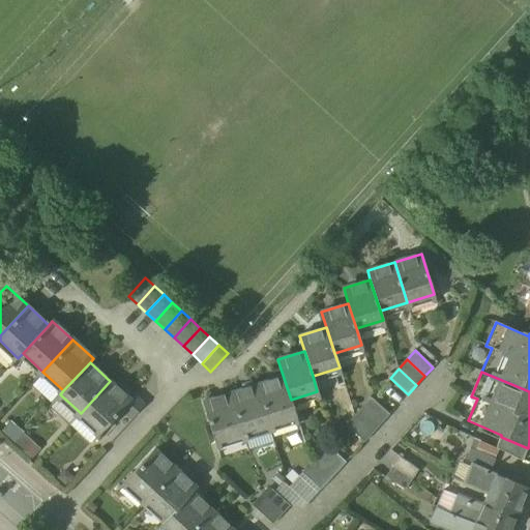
[(283,375),(256,383),(269,424),(296,416),(291,400),(283,375)]
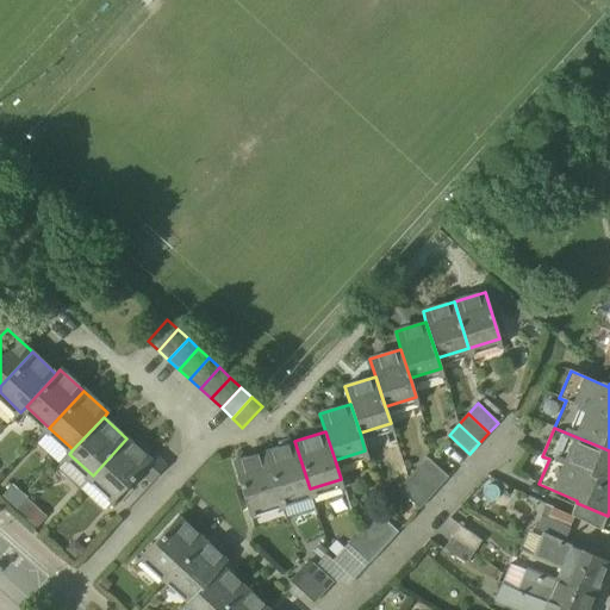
[(126,439),(93,475),(118,498),(141,473),(151,461),(150,460),(126,439)]
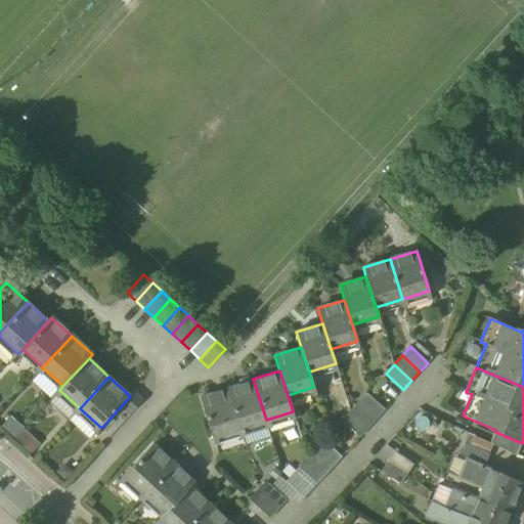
[(266,420),(253,379),(227,387),(239,428),(266,420)]
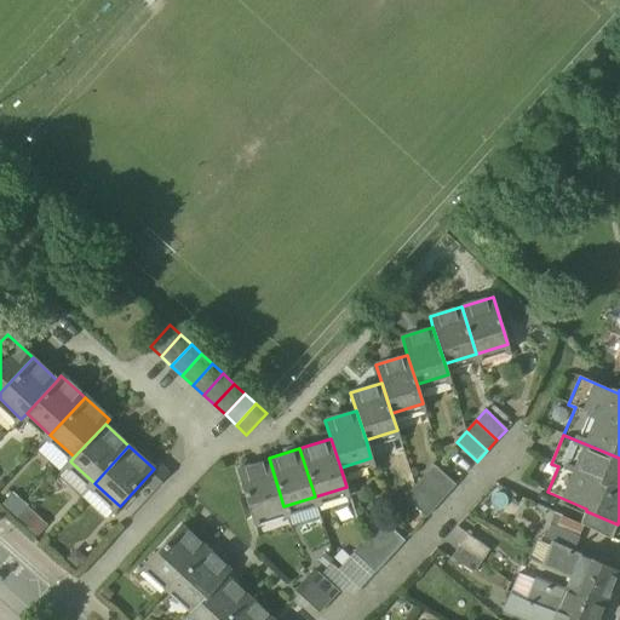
[(269,458),(236,468),(251,517),(283,506),(269,458)]
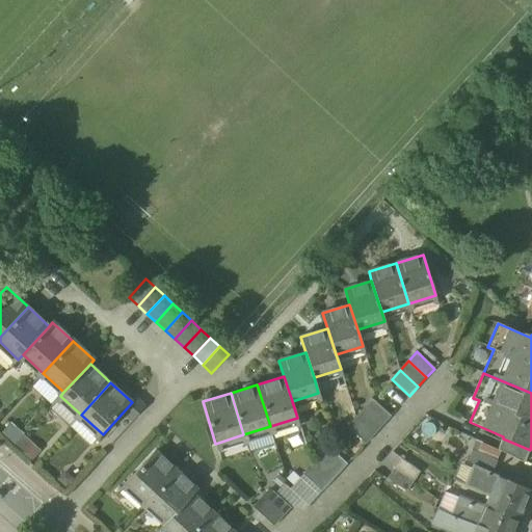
[(135,397),(131,401),(132,402),(123,413),(132,421),(145,406),(135,397)]
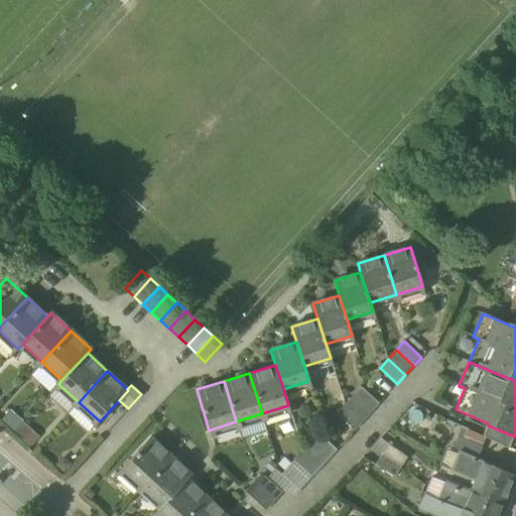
[(379,404),(362,387),(345,405),(363,421),(379,404)]
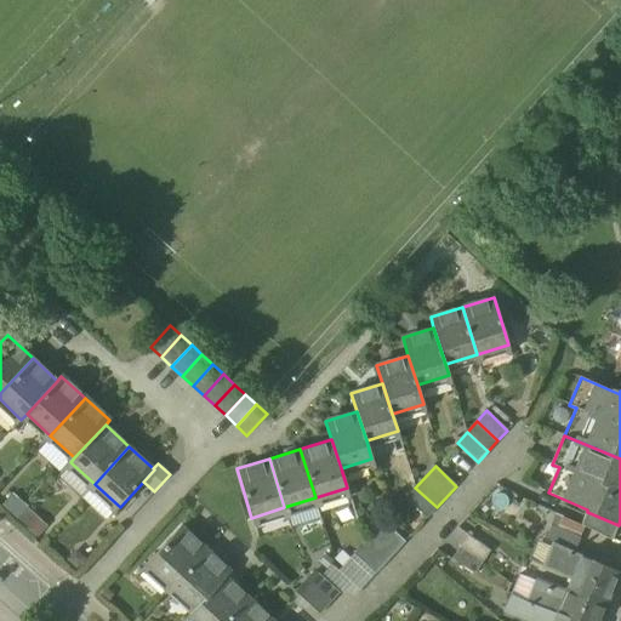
[(437,507),(415,488),(405,499),(427,518),(437,507)]
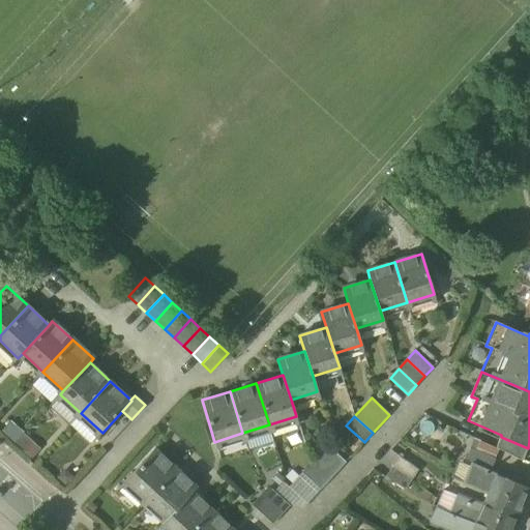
[(528,448),(501,437),(496,448),(499,449),(522,462),(528,448)]
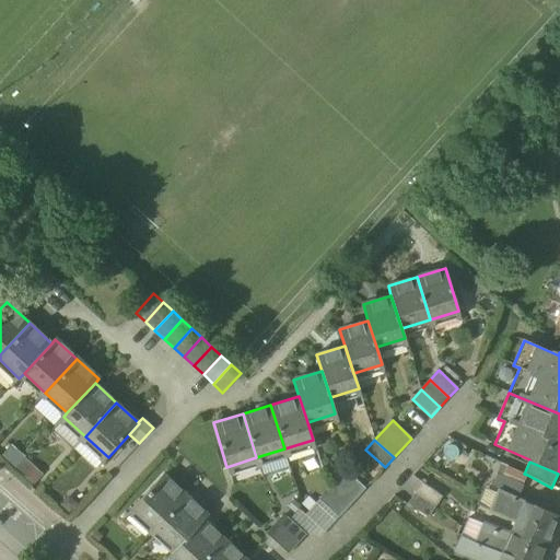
[(524,474),(508,466),(503,477),(523,486),(527,475),(524,474)]
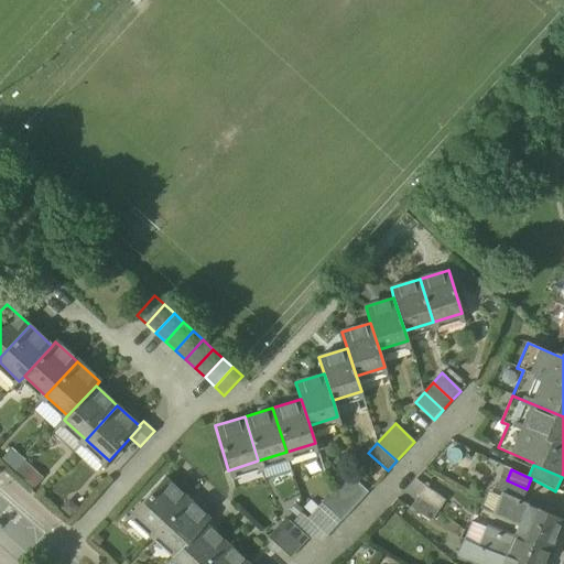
[(368,492),(348,474),(331,494),(350,511),(368,492)]
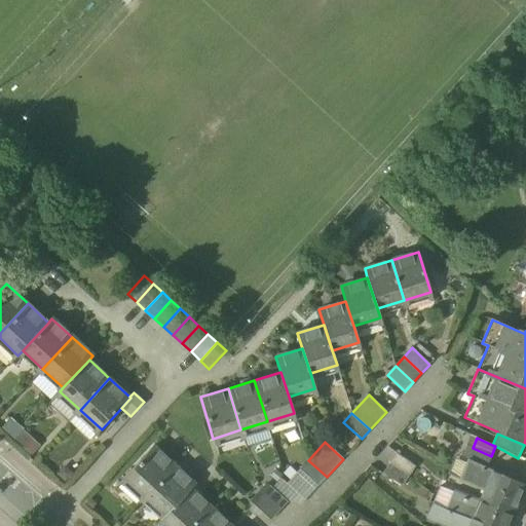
[(473,448),(467,446),(460,460),(466,462),(467,461),(486,468),(491,456),(473,448)]
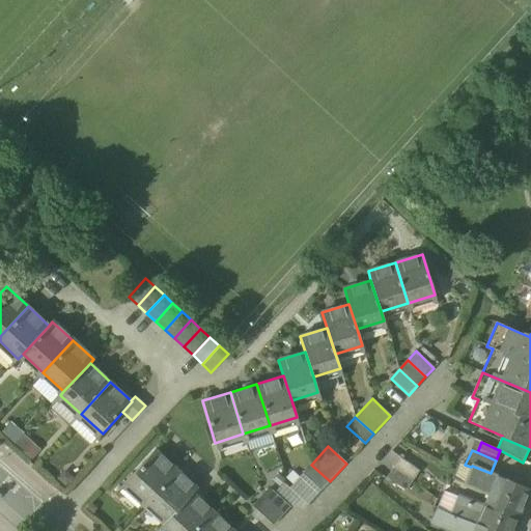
[(158,451),(127,484),(146,502),(177,469),(158,451)]
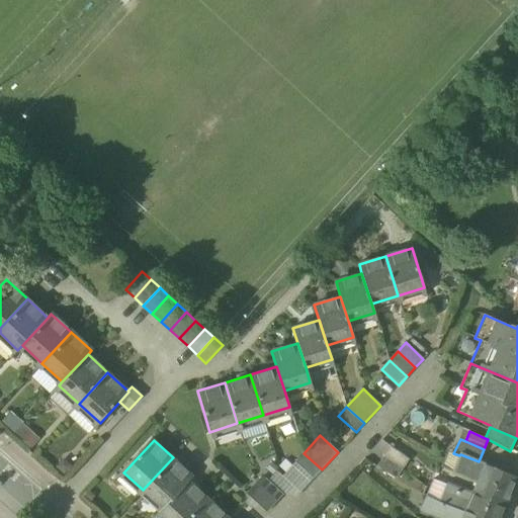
[(410,459),(391,446),(383,456),(403,468),(410,459)]
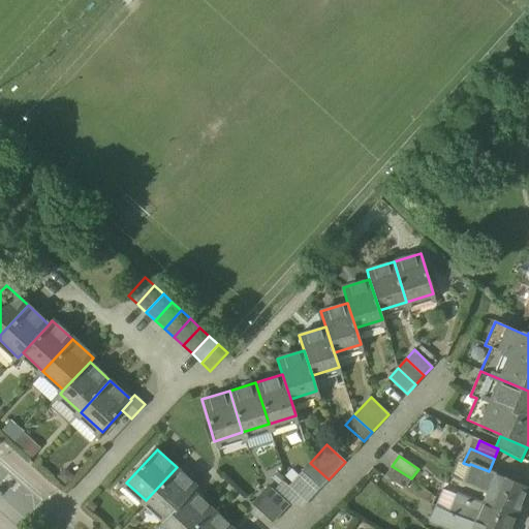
[(329,479),(310,463),(302,472),(320,489),(329,479)]
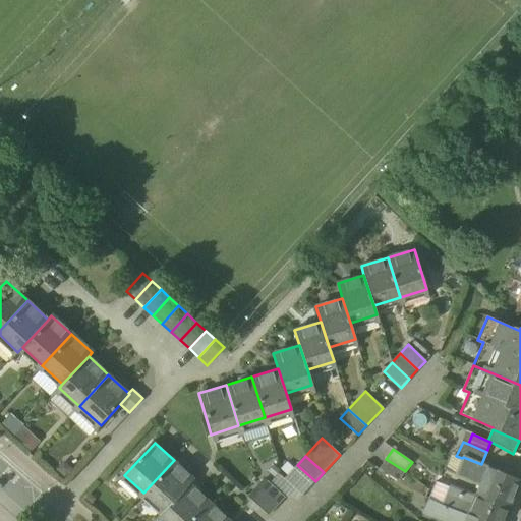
[(520,480),(481,464),(463,457),(462,458),(456,474),(480,484),(477,490),(511,505),(520,480)]
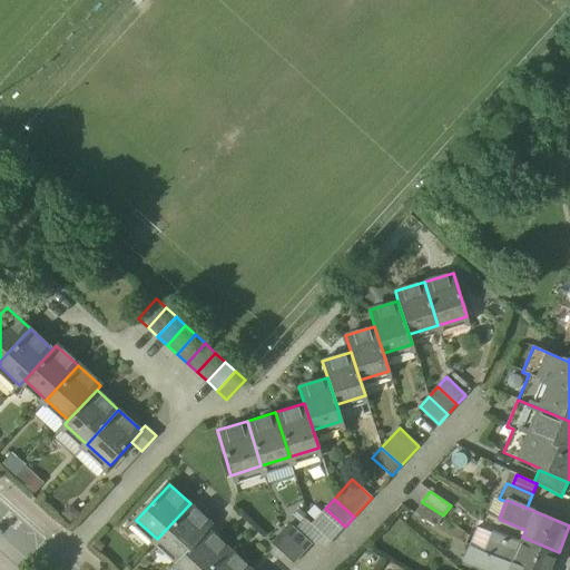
[(443,516),(422,502),(414,513),(435,527),(443,516)]
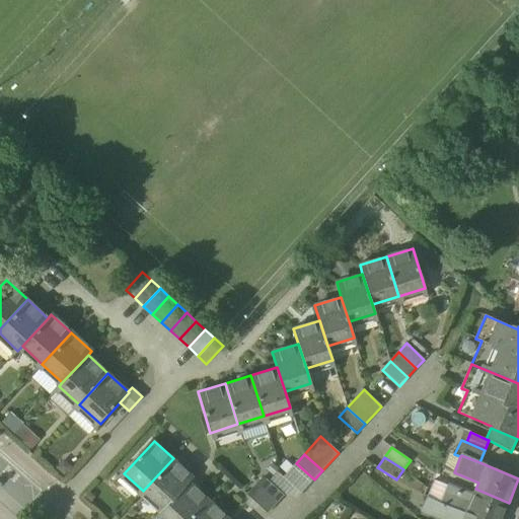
[(173,458),(143,491),(163,510),(189,482),(193,476),(173,458)]
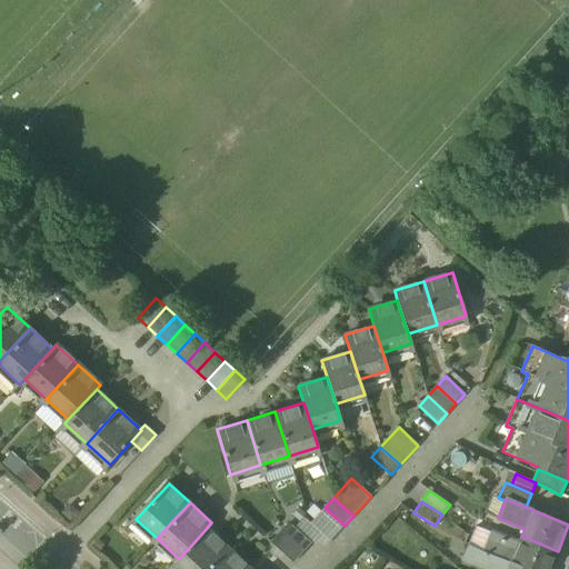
[(311,543),(291,526),(282,535),(302,553),(311,543)]
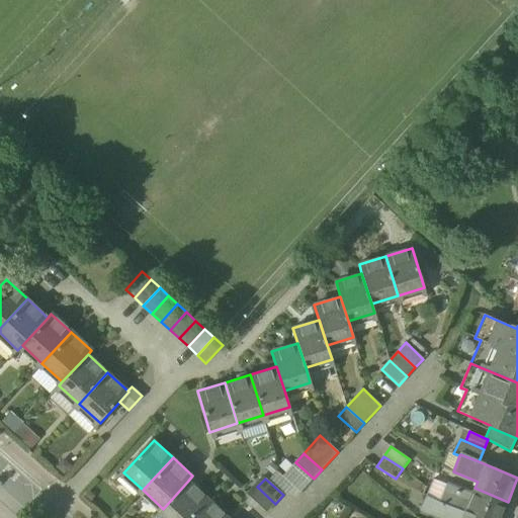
[(163,509),(159,513),(164,517),(190,517),(208,499),(188,481),(163,509)]
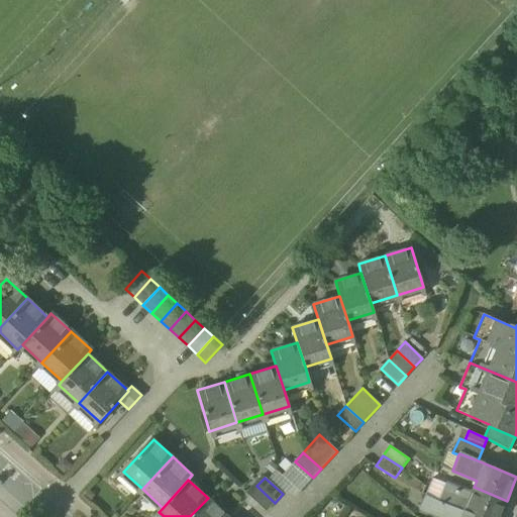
[(275,503),(256,486),(248,495),(267,511),(275,503)]
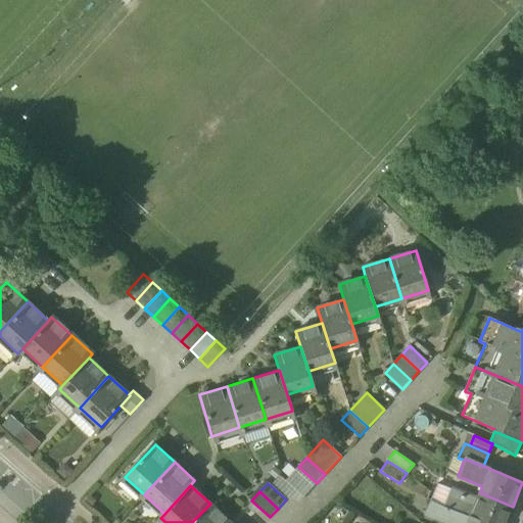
[(464,498),(449,492),(443,506),(458,512),(464,498)]
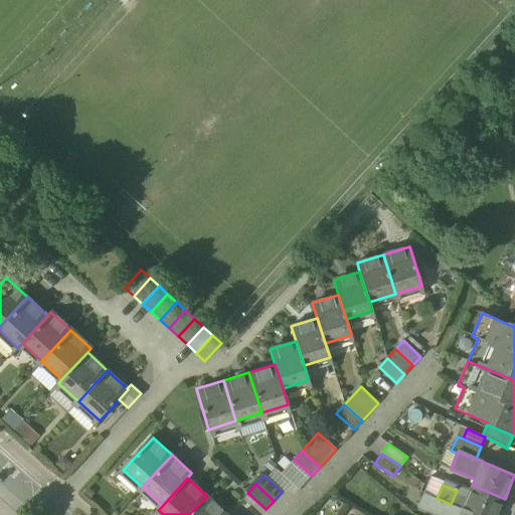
[(498,514),(505,499),(472,485),(462,509),(476,514),(498,514)]
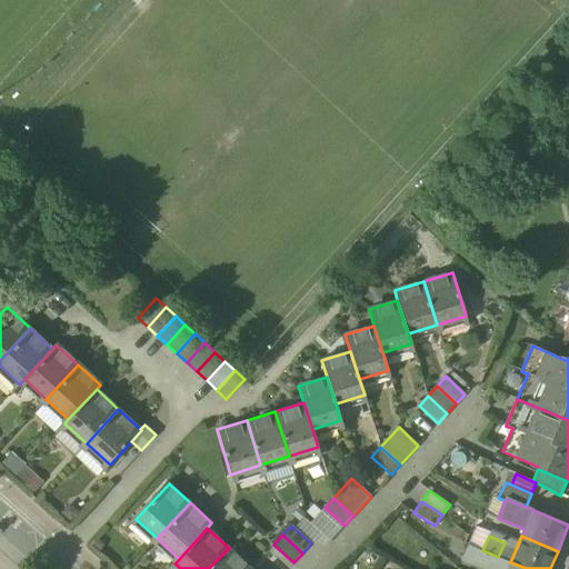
[(229,548),(209,568),(250,568),(251,568),(229,548)]
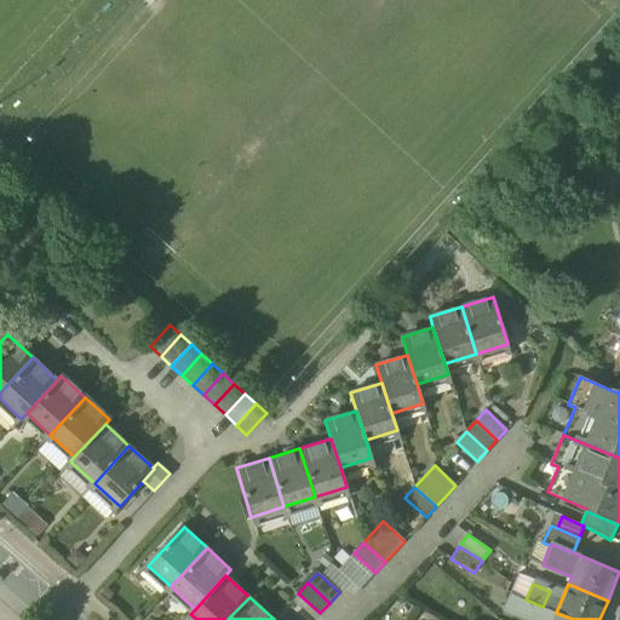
[(537,619),(543,607),(526,600),(520,615),(532,619),(537,619)]
